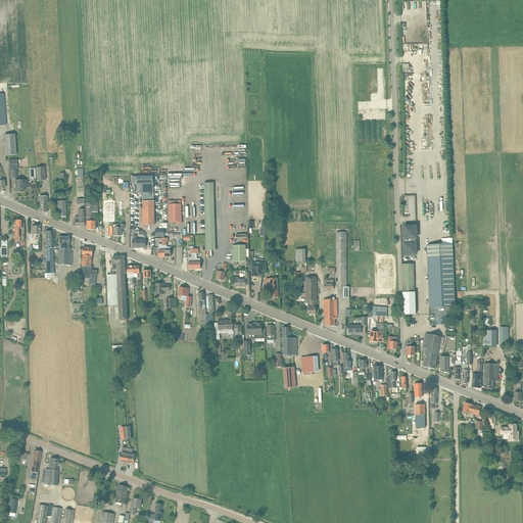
[(6,155),(15,154),(14,134),(4,135),(6,155)]
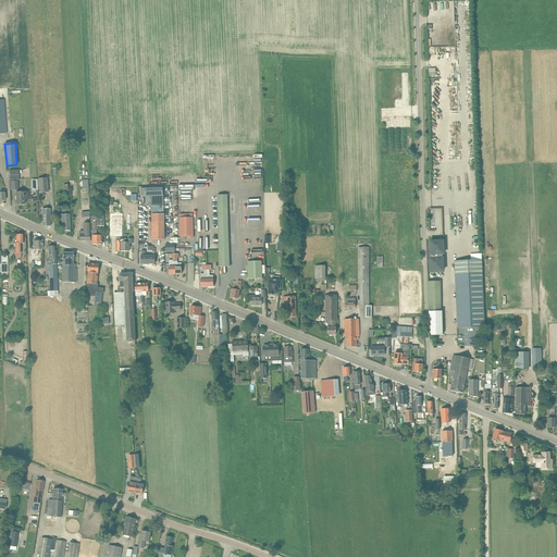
[(19,180),(17,170),(10,170),(10,181),(19,180)]
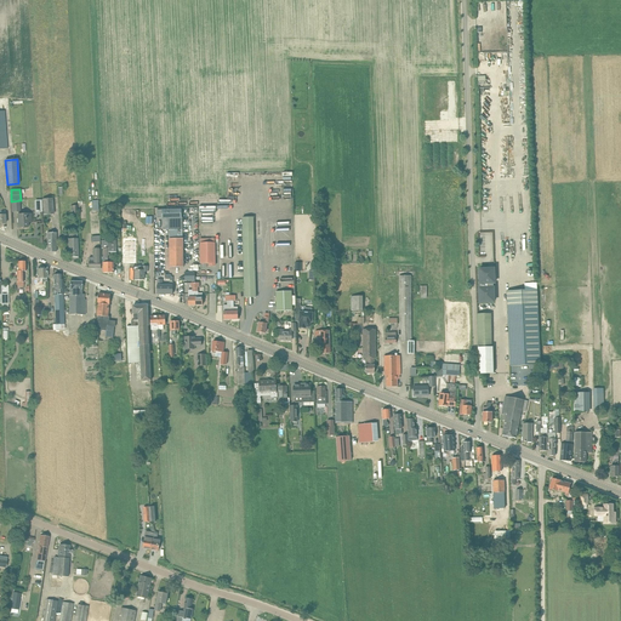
[(44,216),(55,215),(52,198),(43,199),(44,216)]
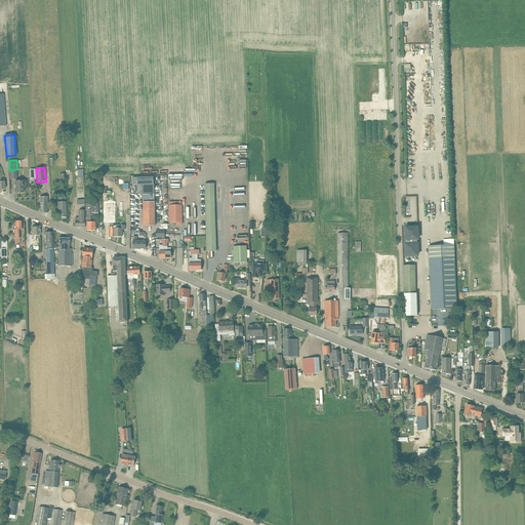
[(16,170),(9,171),(9,174),(10,179),(14,179),(15,193),(24,193),(24,189),(27,188),(27,180),(17,182),(17,178),(16,170)]
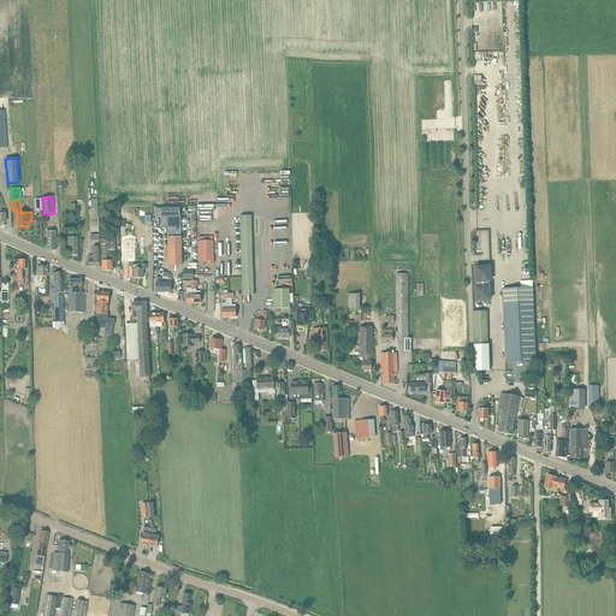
[(179,208),(161,208),(161,217),(166,217),(167,217),(167,229),(169,229),(169,234),(169,237),(169,246),(169,259),(169,265),(182,265),(182,259),(182,247),(182,246),(182,237),(181,237),(181,227),(182,227),(181,215),(179,215),(179,208)]
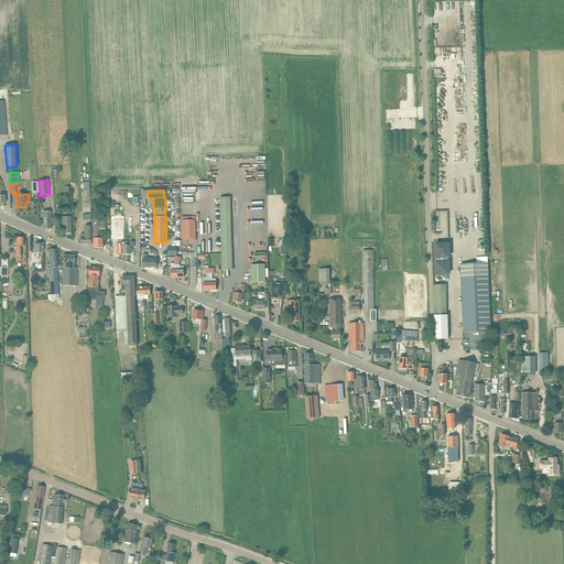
[(196,199),(196,196),(194,196),(194,191),(184,191),(184,199),(196,199)]
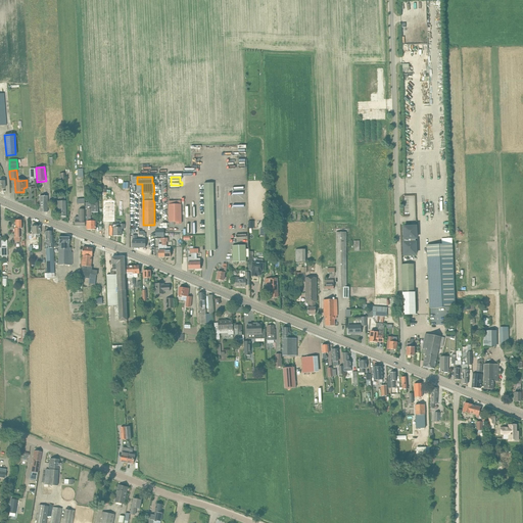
[(216,250),(216,245),(214,184),(204,185),(206,250),(216,250)]
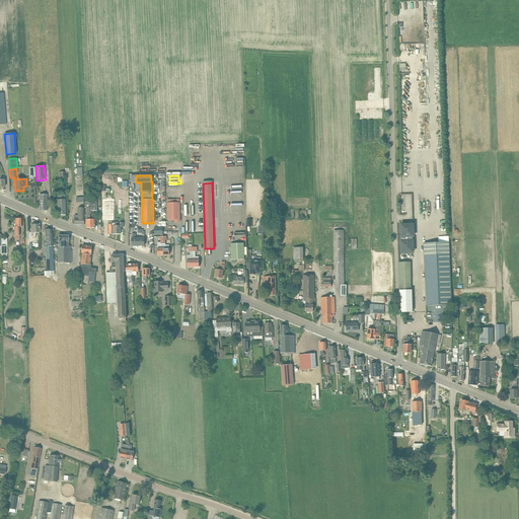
[(57,200),(58,210),(58,215),(66,215),(65,196),(60,196),(60,200),(57,200)]
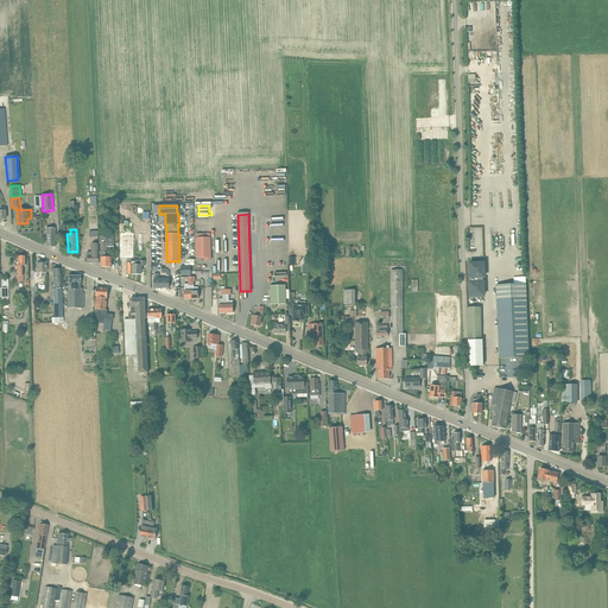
[(121,234),(121,258),(133,259),(133,235),(121,234)]
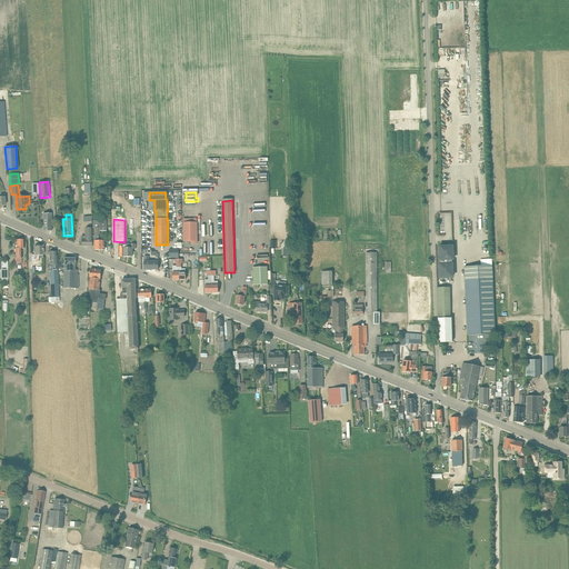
[(183,219),(183,236),(183,241),(192,241),(192,243),(197,243),(197,219),(183,219)]
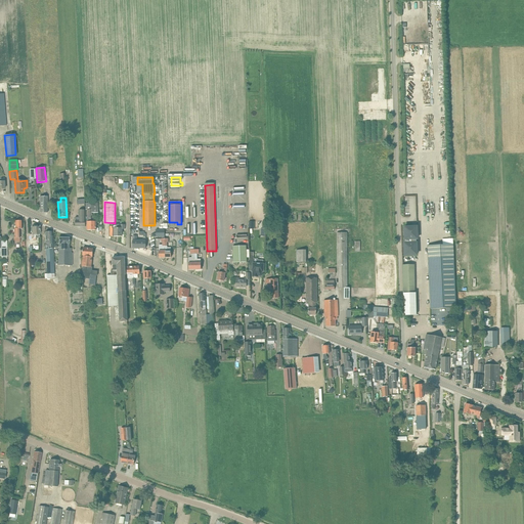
[(87,220),(91,220),(91,218),(92,218),(92,213),(98,213),(98,204),(86,204),(86,210),(87,210),(88,218),(87,218),(87,220)]
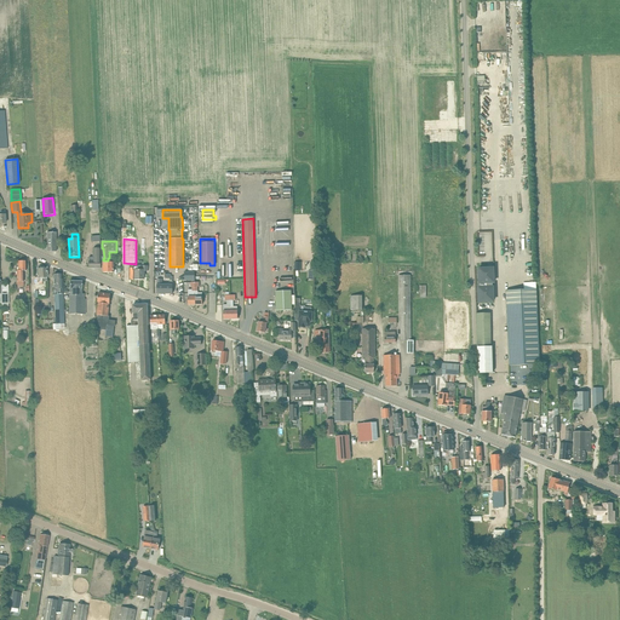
[(90,257),(90,262),(90,268),(101,268),(101,248),(93,248),(93,257),(90,257)]
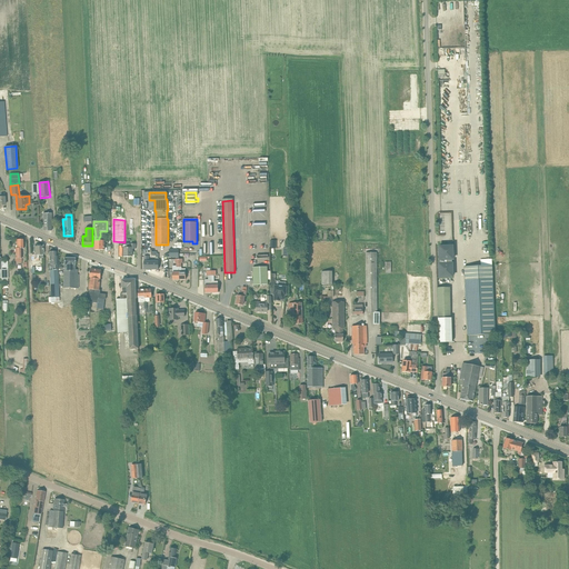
[(99,239),(95,239),(95,245),(95,250),(105,250),(105,245),(105,240),(99,240),(99,239)]
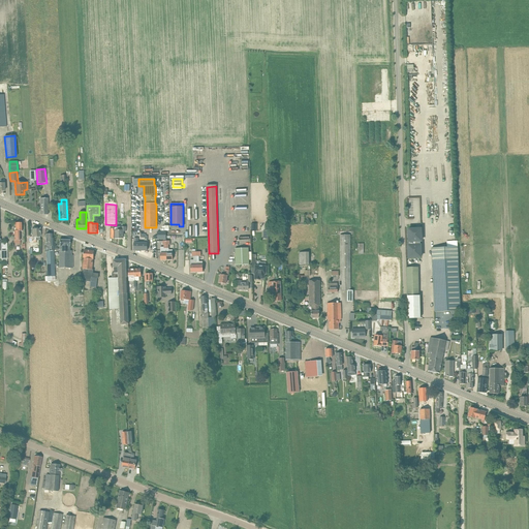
[(125,231),(126,227),(114,227),(114,230),(115,230),(115,235),(115,236),(115,238),(123,239),(123,231),(125,231)]
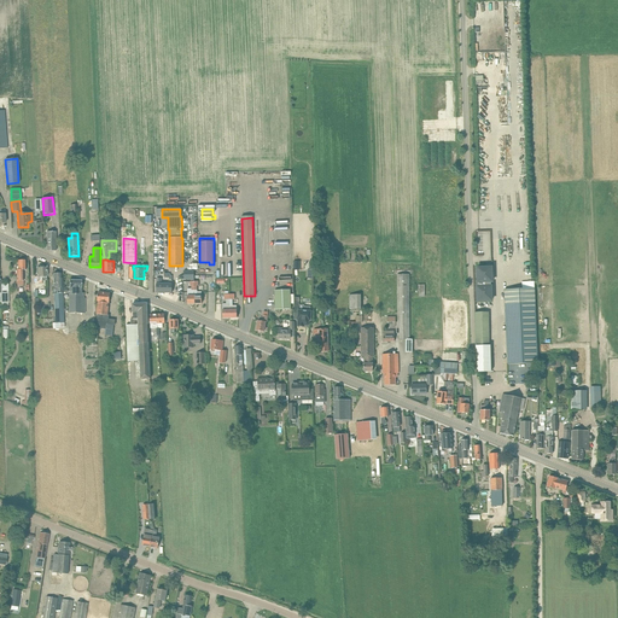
[(46,272),(46,270),(46,268),(38,268),(38,277),(34,277),(35,283),(42,283),(42,277),(46,277),(46,272)]
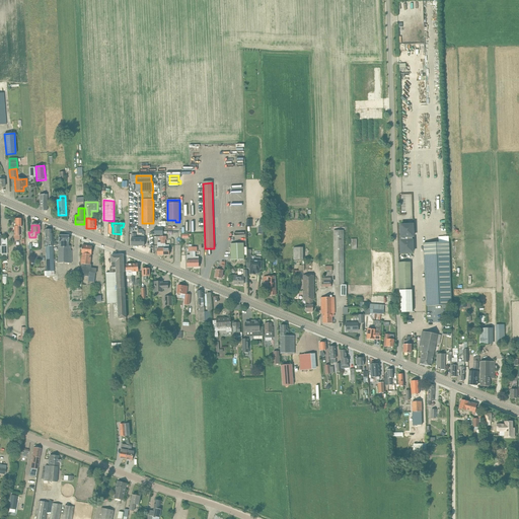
[(400,241),(400,253),(413,252),(413,240),(412,240),(412,237),(414,237),(413,228),(413,225),(410,225),(400,225),(401,237),(401,241),(400,241)]
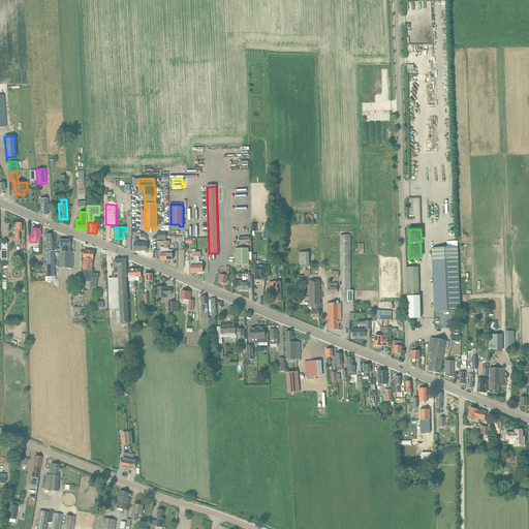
[(52,234),(45,235),(45,240),(45,246),(49,246),(49,251),(54,251),(54,245),(54,243),(54,238),(52,238),(52,234)]
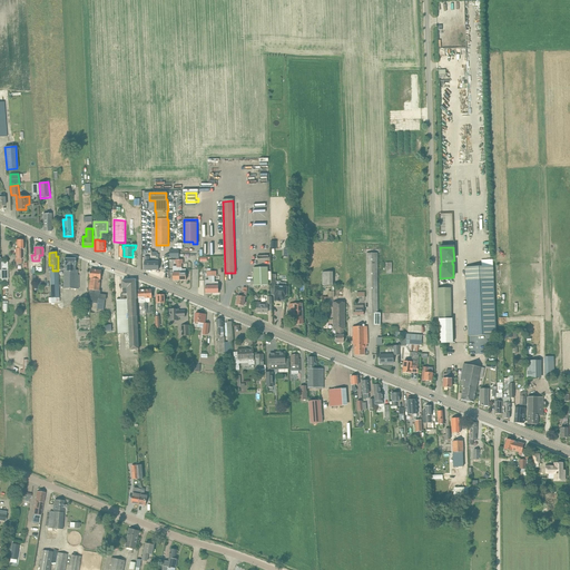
[(144,264),(144,269),(151,269),(155,271),(158,271),(158,262),(158,258),(158,254),(157,254),(157,253),(151,253),(151,255),(153,256),(156,256),(156,261),(149,261),(149,256),(145,256),(145,258),(144,264)]
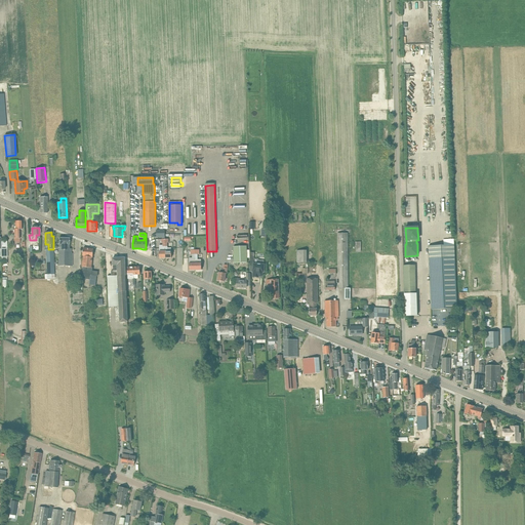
[(350,298),(350,288),(348,288),(348,233),(338,234),(338,277),(339,277),(339,288),(345,289),(345,298),(350,298)]
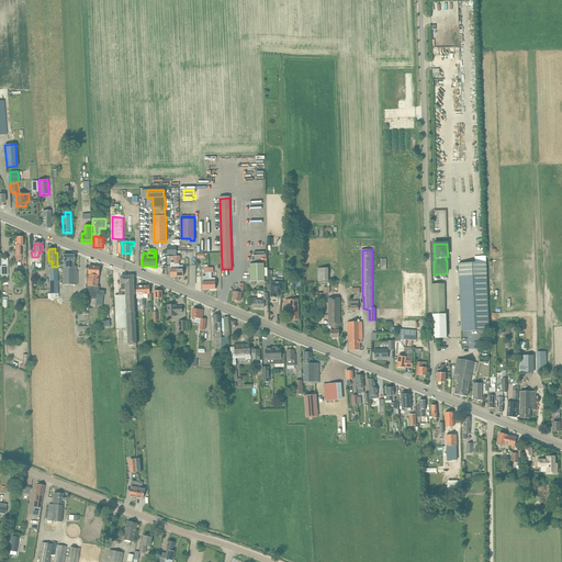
[(76,271),(76,267),(74,267),(74,255),(63,255),(63,284),(77,284),(78,271),(76,271)]
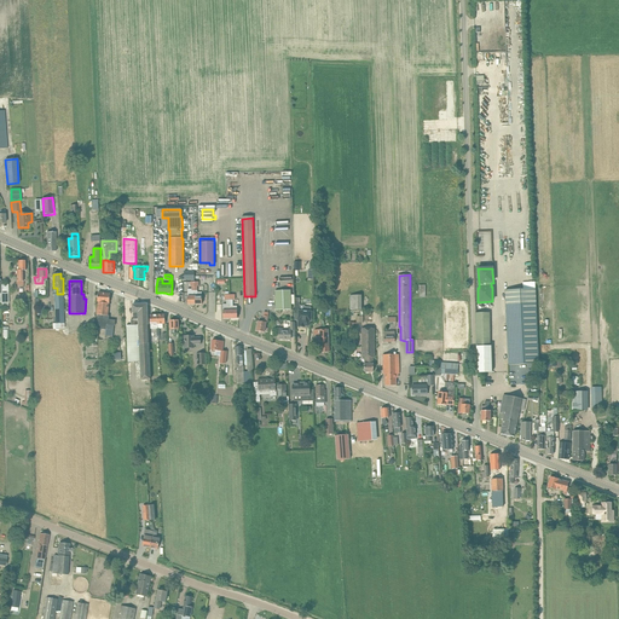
[(539,364),(536,304),(536,289),(505,290),(509,365),(539,364)]
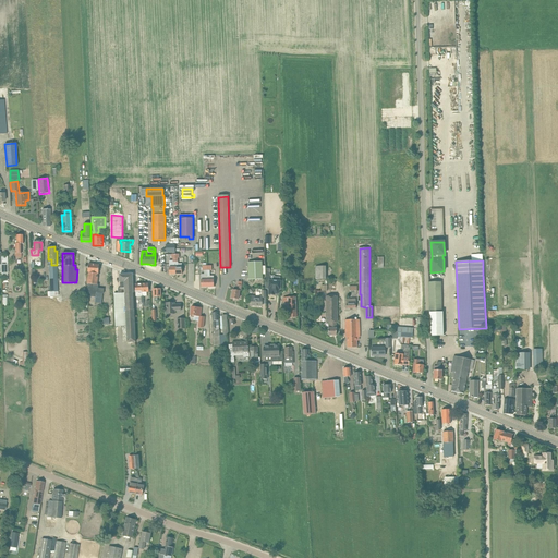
[(262,263),(247,263),(249,279),(262,279),(262,263)]
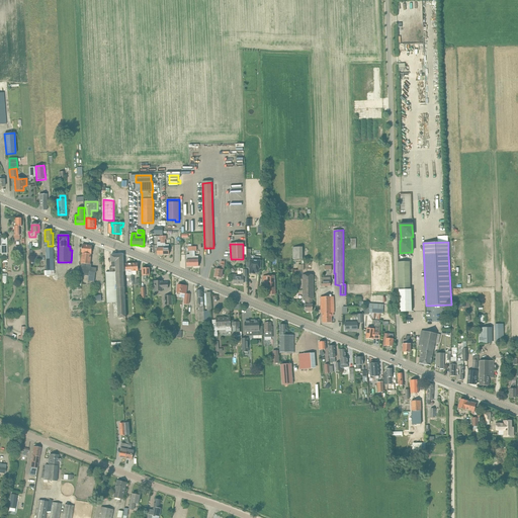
[(95,272),(96,272),(96,268),(91,267),(91,264),(90,264),(91,254),(92,246),(82,245),(81,253),(82,253),(81,263),(82,263),(81,273),(82,273),(82,275),(84,275),(83,280),(88,281),(88,279),(94,280),(95,272)]
